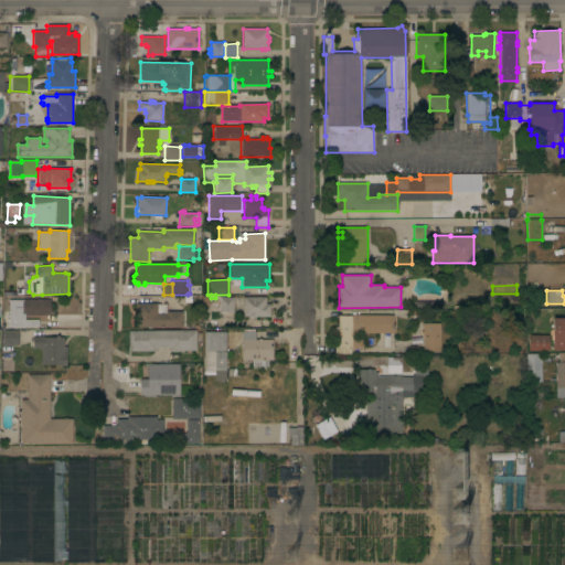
[(234,297),(234,312),(220,312),(220,297),(234,297)]
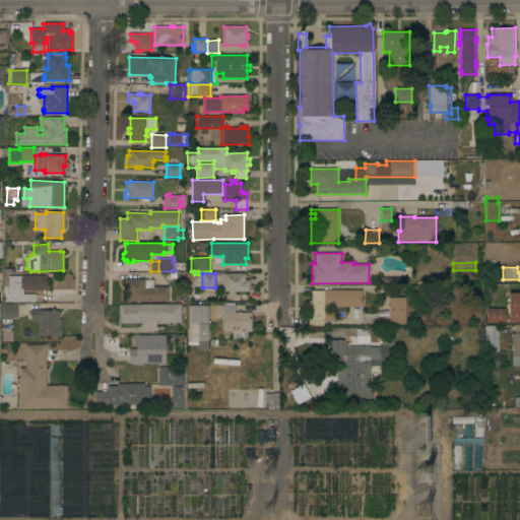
[(245,273),(245,279),(248,279),(249,291),(233,291),(233,293),(231,293),(231,291),(223,291),(223,273),(245,273)]
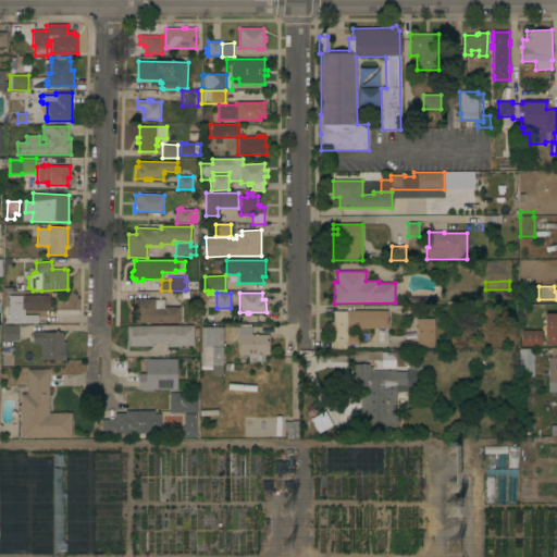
[(9,296),(23,296),(23,295),(50,295),(50,316),(38,314),(38,322),(24,322),(24,323),(9,323),(9,296)]
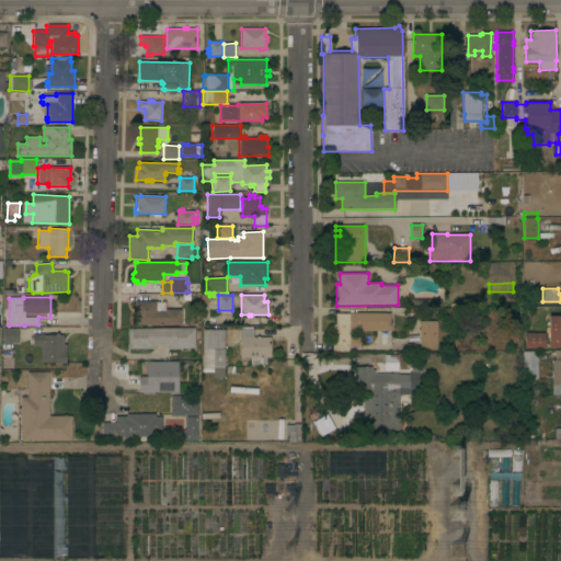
[(156,302),(165,302),(165,309),(169,309),(169,308),(180,308),(180,309),(182,309),(182,324),(133,325),(133,313),(135,313),(135,301),(156,301),(156,302)]
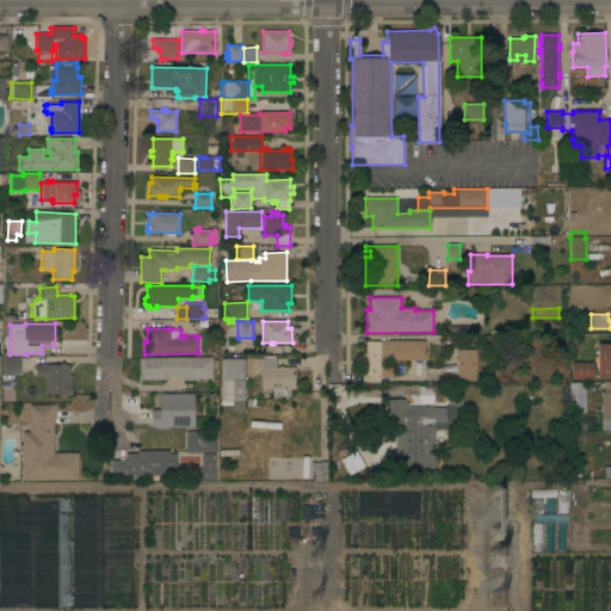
[(425,360),(397,360),(397,362),(395,362),(395,366),(394,366),(394,377),(362,376),(362,353),(365,353),(365,341),(378,341),(425,341),(425,360)]
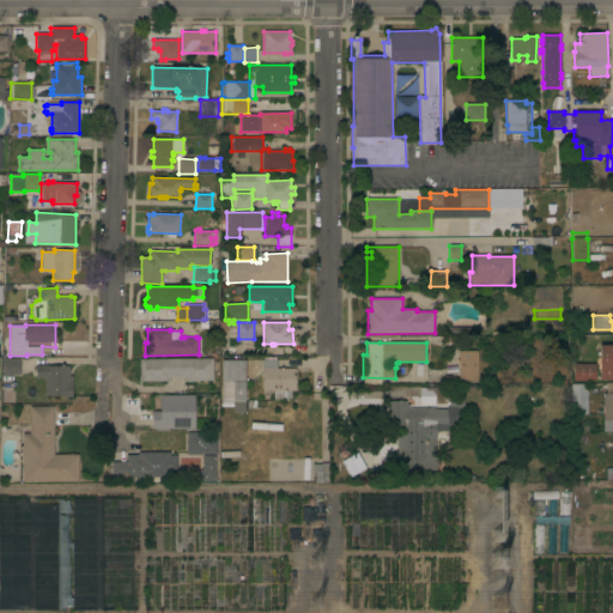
[(612,381),(600,381),(600,370),(599,370),(599,345),(612,345),(612,381)]
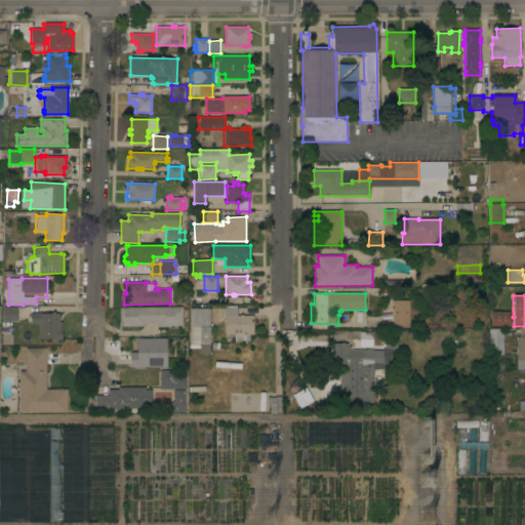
[(409,300),(410,327),(394,328),(393,311),(391,311),(391,309),(393,308),(393,300),(409,300)]
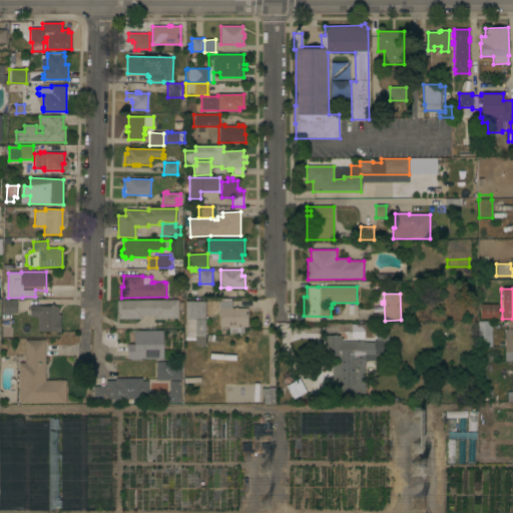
[(16,300),(16,314),(3,314),(3,300),(16,300)]
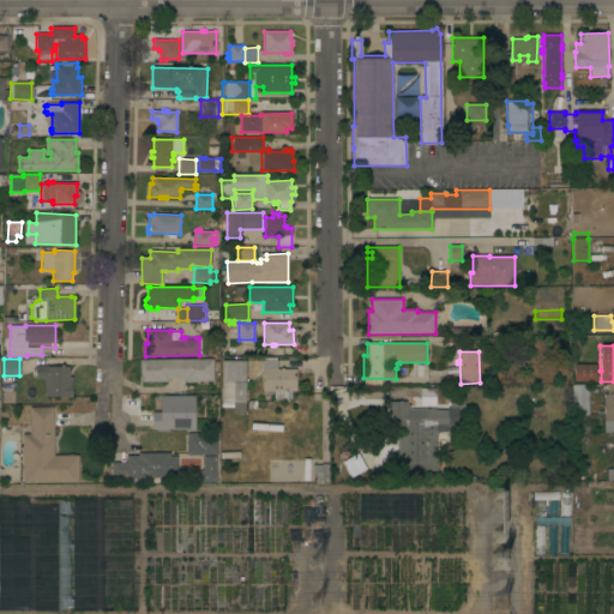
[(214,381),(184,381),(184,378),(170,378),(170,381),(140,383),(139,360),(214,360),(214,381)]
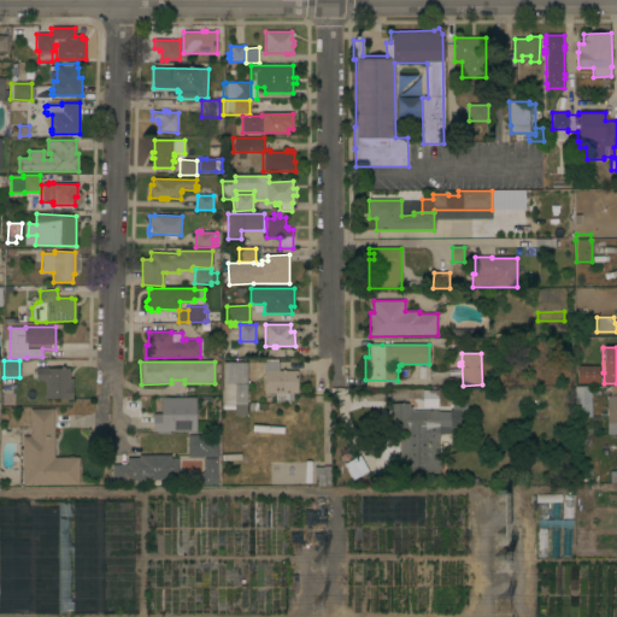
[(223,363),(247,363),(247,381),(250,381),(250,383),(248,383),(248,385),(247,385),(246,416),(234,416),(234,404),(223,404),(223,363)]
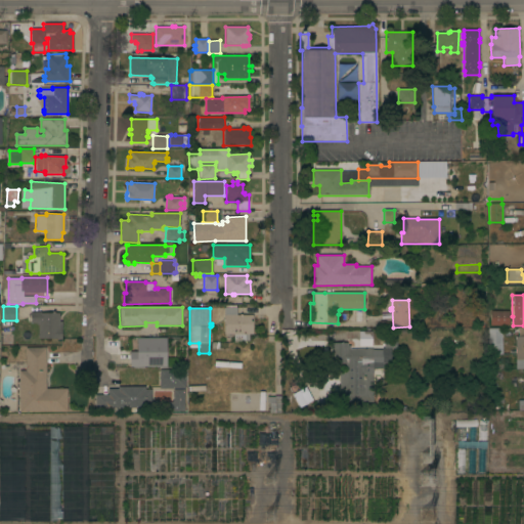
[(224,308),(236,308),(236,315),(252,315),(252,334),(249,334),(249,341),(234,341),(234,335),(224,335),(224,308)]
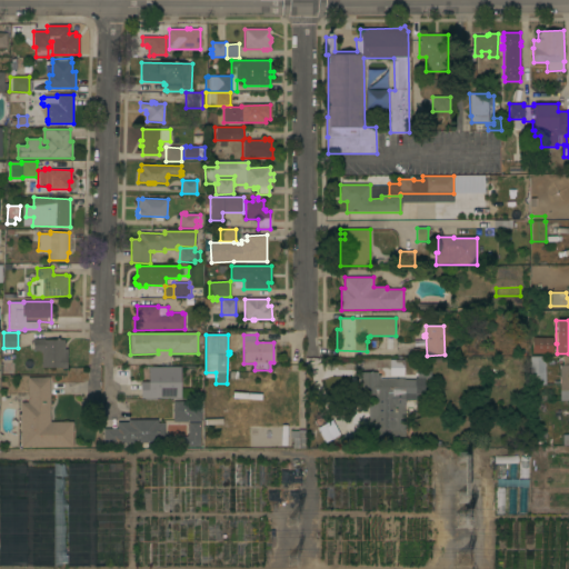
[(552,353),(532,353),(532,338),(552,338),(552,353)]
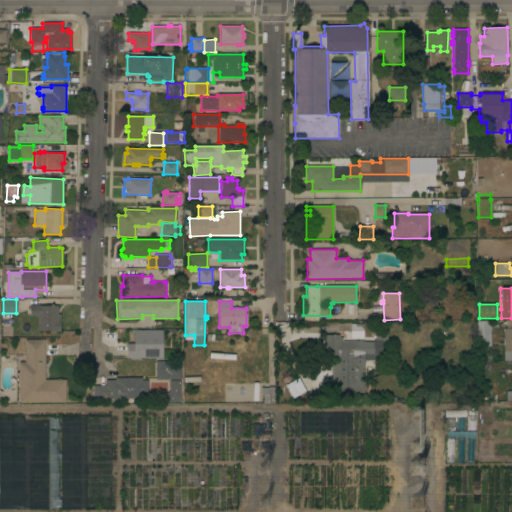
[(40,306),(58,305),(58,314),(60,314),(61,321),(60,321),(60,331),(54,331),(54,330),(37,331),(37,318),(36,318),(36,316),(30,316),(30,312),(28,312),(28,308),(30,307),(29,305),(40,305),(40,306)]
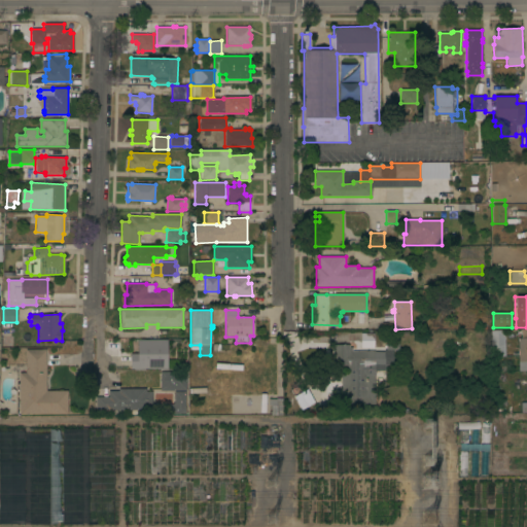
[(492,356),(491,329),(504,329),(505,356),(492,356)]
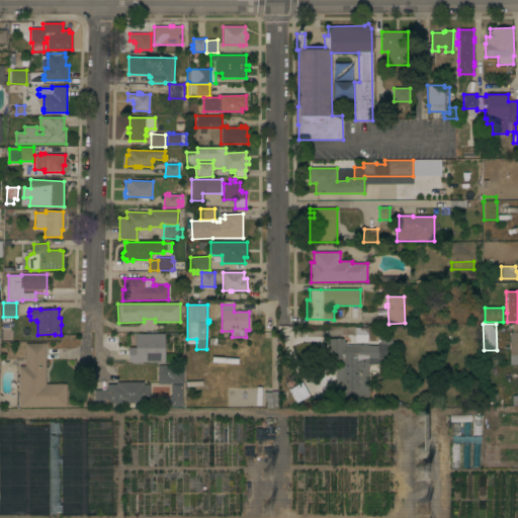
[(517,364),(509,364),(509,333),(512,333),(512,324),(517,324),(517,364)]
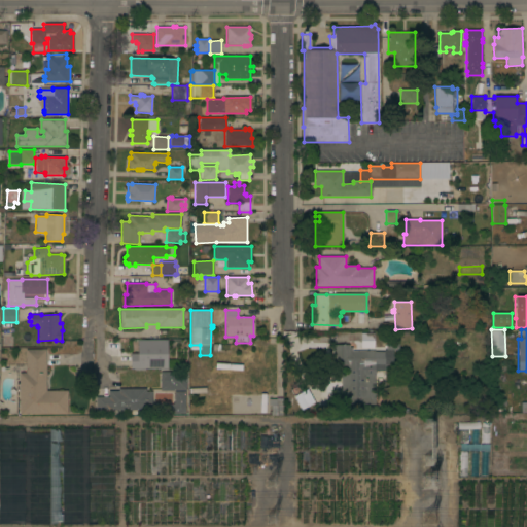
[(360,334),(375,332),(375,348),(361,348),(360,334)]
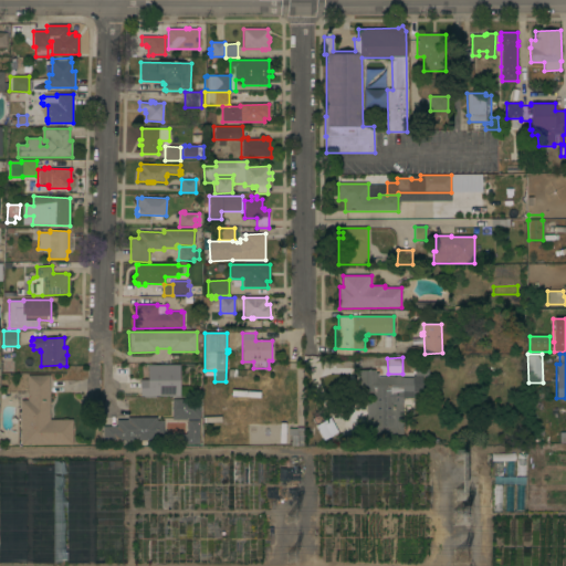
[(179,365),(180,396),(140,396),(140,380),(148,380),(148,366),(179,365)]
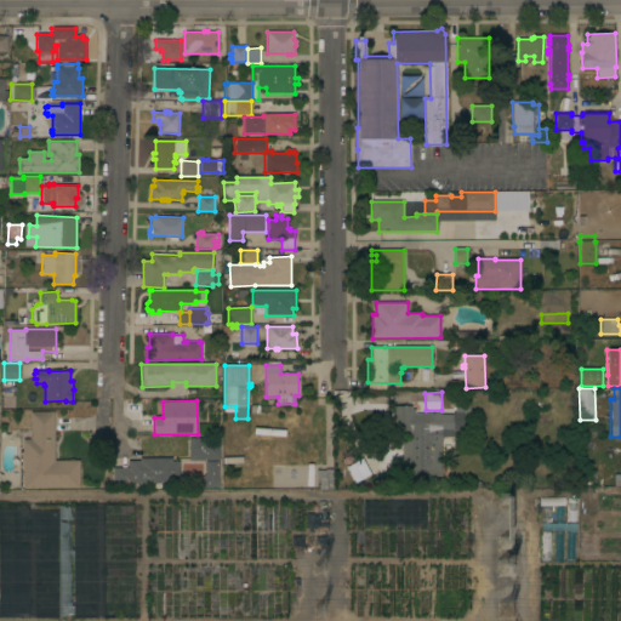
[(411,406),(411,409),(415,409),(415,414),(454,415),(453,427),(461,427),(461,439),(442,438),(440,477),(402,476),(402,442),(409,442),(409,432),(391,431),(391,406),(411,406)]
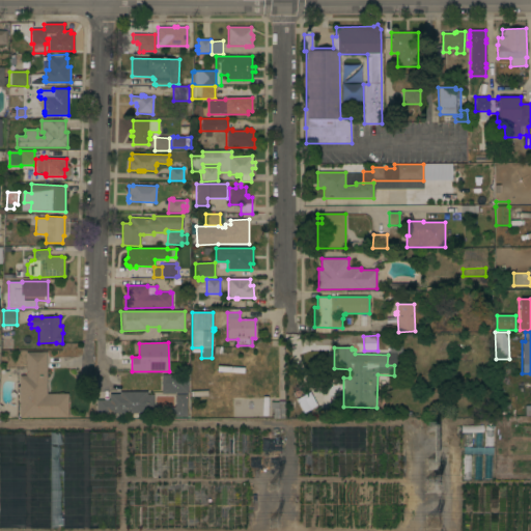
[(26,375),(26,353),(47,353),(47,394),(67,394),(67,417),(20,418),(20,375),(26,375)]
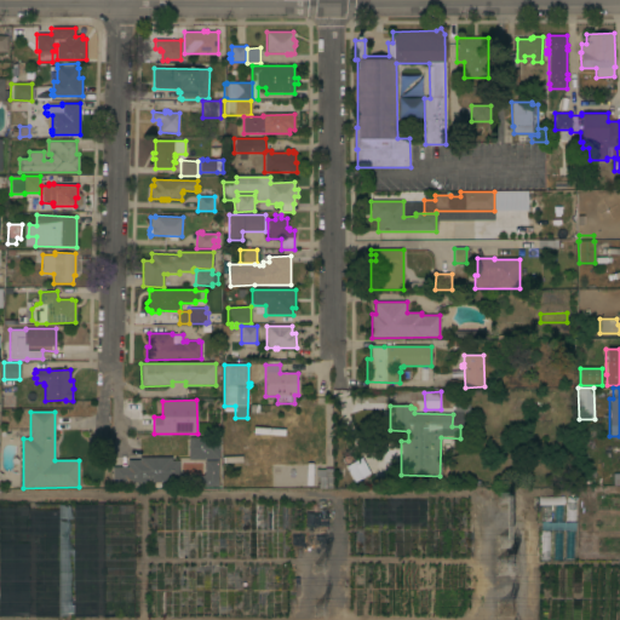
[(219,437),(219,460),(189,460),(189,437),(219,437)]
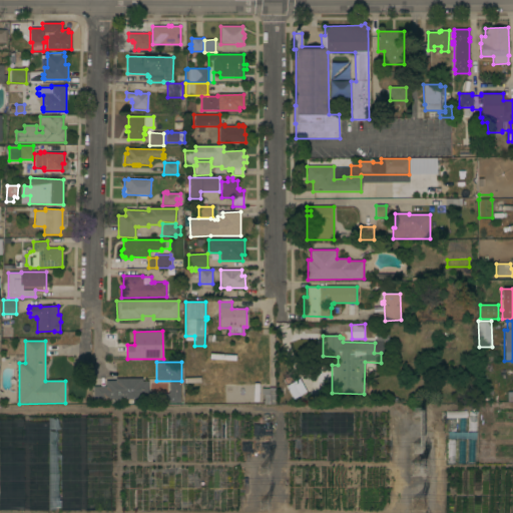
[(184,386),(199,385),(199,377),(184,378),(184,386)]
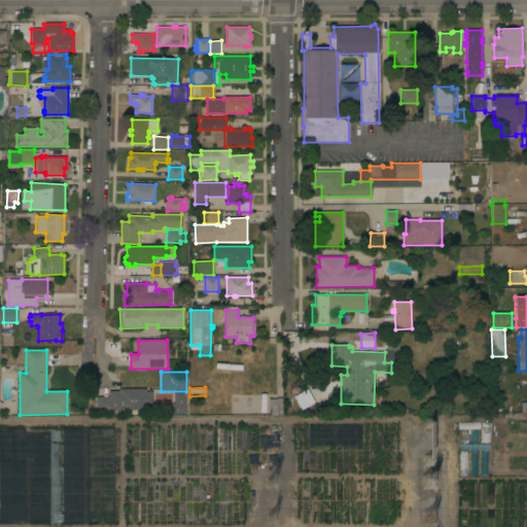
[(146,388),(146,391),(152,391),(152,411),(96,412),(96,396),(108,396),(108,390),(118,390),(118,389),(146,388)]
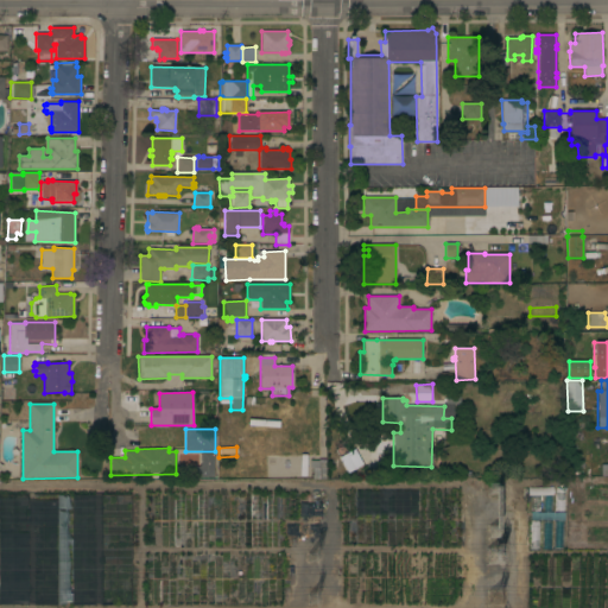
[(214,477),(184,477),(184,467),(198,467),(201,464),(201,451),(214,453),(214,477)]
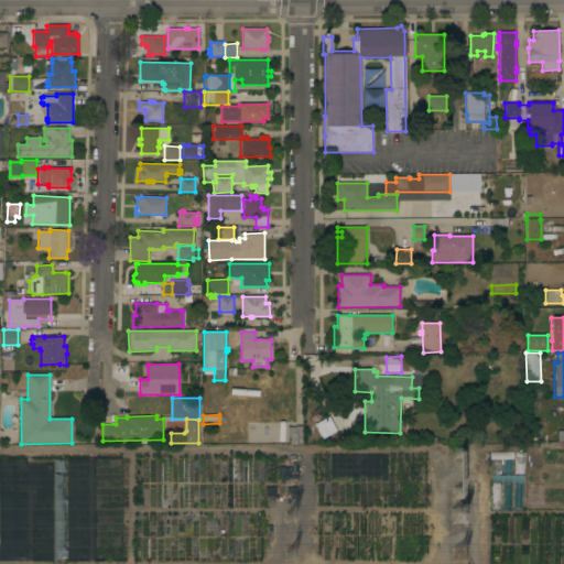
[(288,426),(303,426),(303,444),(291,444),(291,434),(288,434),(288,426)]
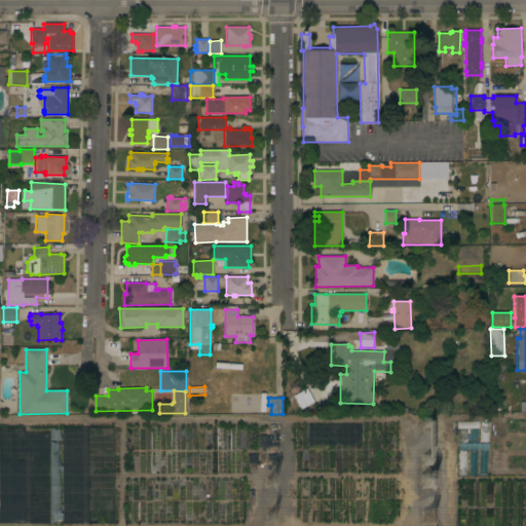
[(481,424),(488,424),(488,442),(480,442),(481,424)]
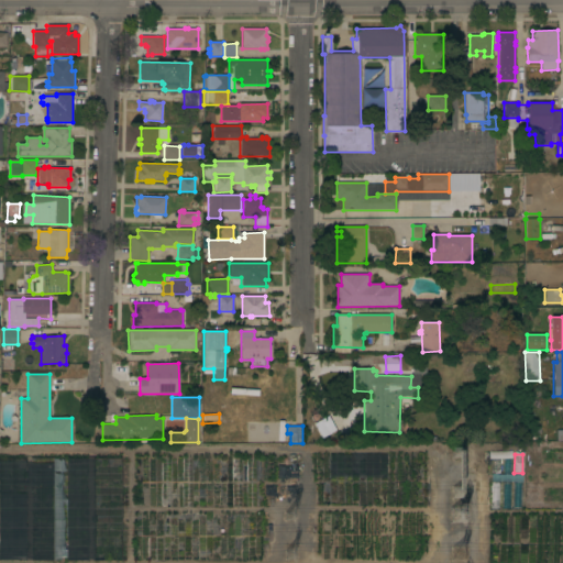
[(0,559),(64,559),(63,543),(51,543),(51,490),(52,490),(52,463),(64,463),(64,468),(79,468),(79,459),(29,459),(29,496),(25,496),(25,501),(20,501),(19,459),(0,459),(0,559)]
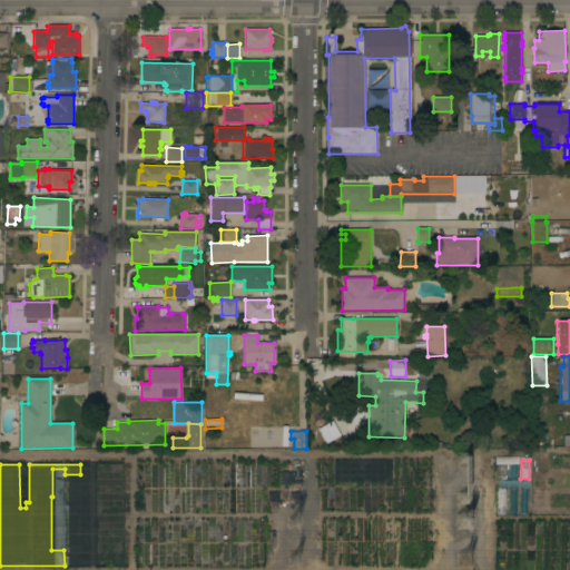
[(499,479),(498,464),(507,464),(507,478),(499,479)]
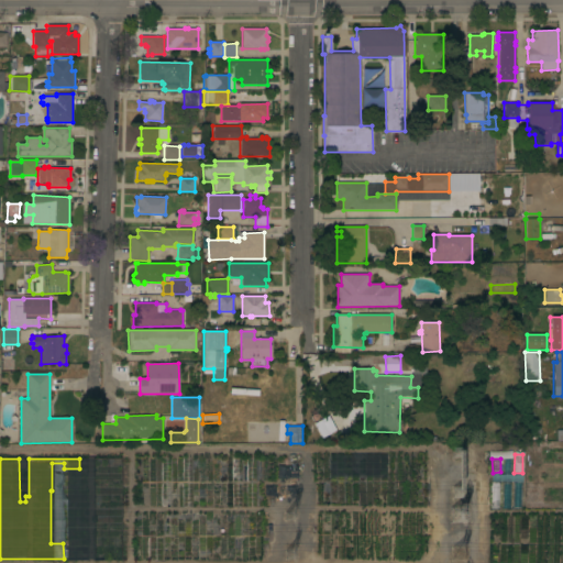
[(504,459),(511,459),(511,473),(503,472),(504,459)]
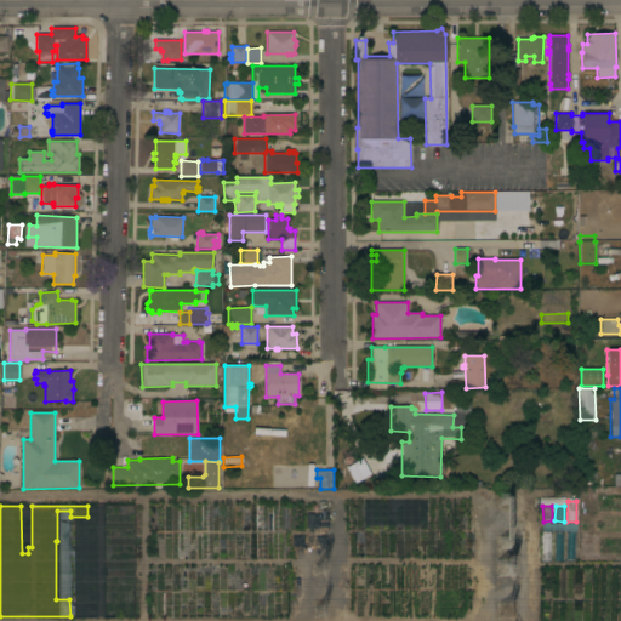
[(541,522),(576,523),(576,531),(541,530),(541,522)]
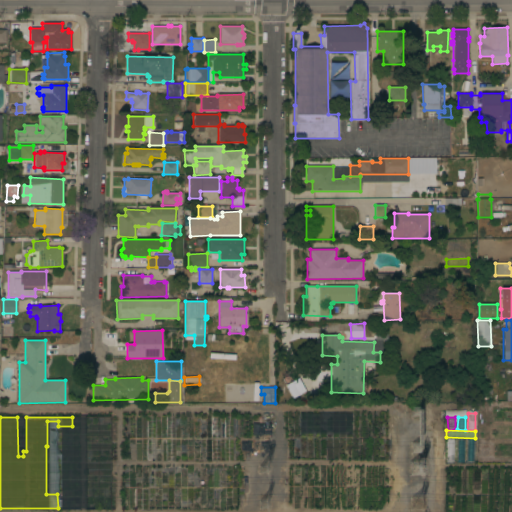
[(456,462),(457,438),(464,438),(464,462),(456,462)]
